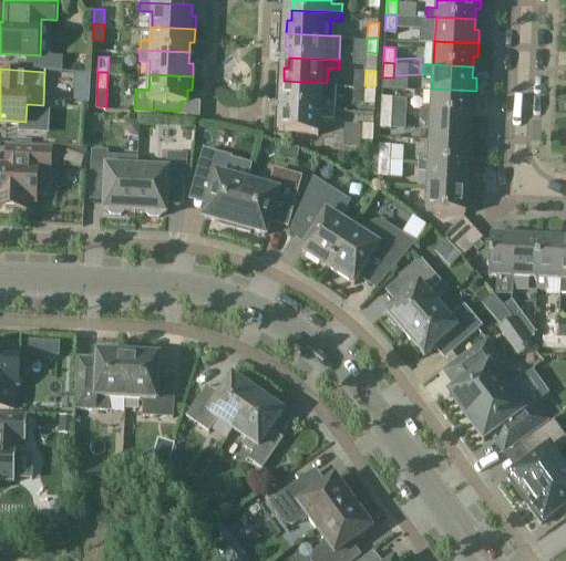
[(327,83),(284,81),(283,94),(287,94),(287,105),(342,107),(343,84),(327,83)]
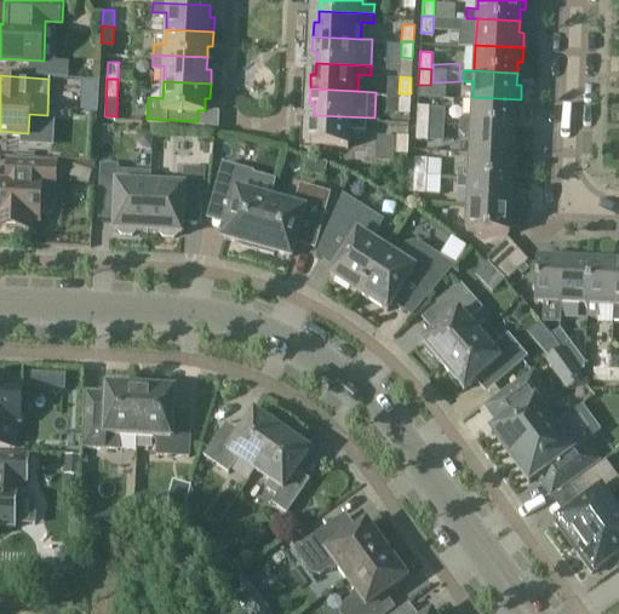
[(431,104),(458,107),(459,92),(433,90),(431,104)]
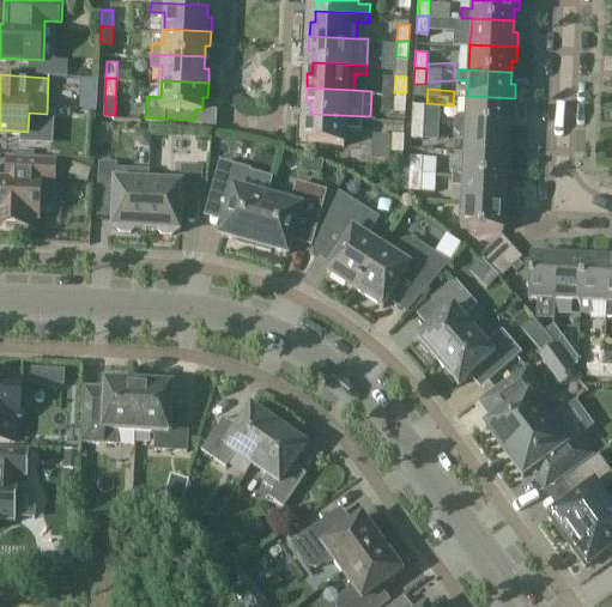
[(406,92),(394,92),(393,109),(405,109),(406,92)]
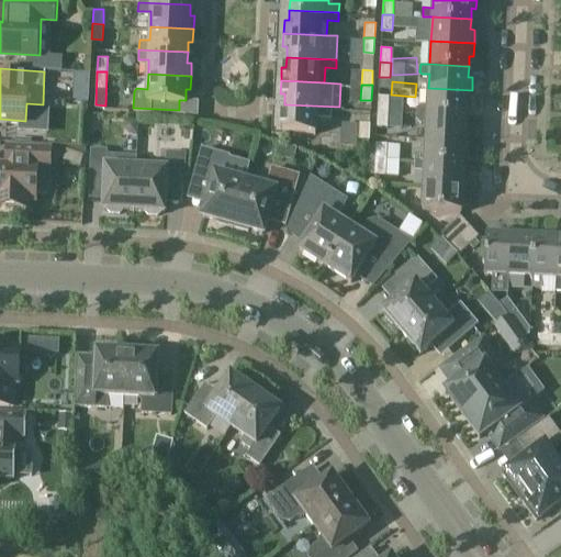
[(417,107),(417,111),(427,111),(466,113),(467,103),(471,103),(472,90),(428,88),(428,103),(422,102),(417,107)]
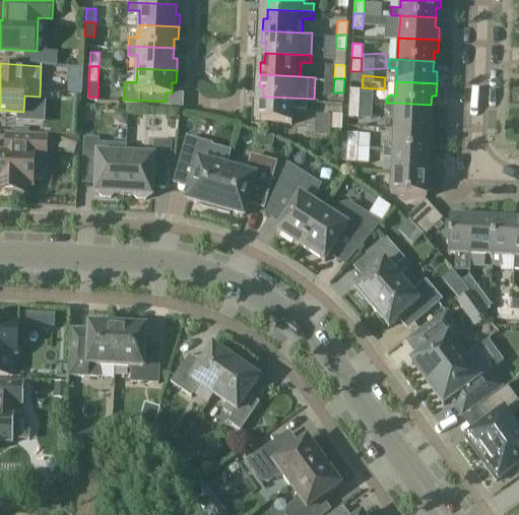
[(349,101),(359,102),(360,87),(350,86),(349,101)]
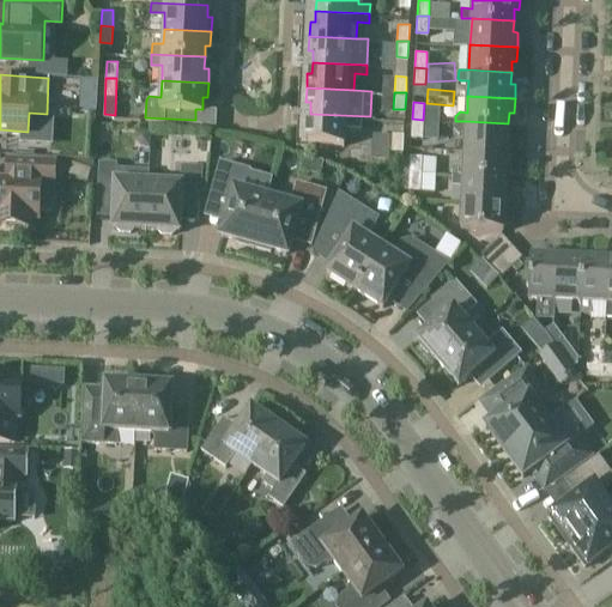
[(304,125),(304,144),(322,145),(322,141),(351,143),(352,126),(370,126),(370,116),(310,114),(309,126),(304,125)]
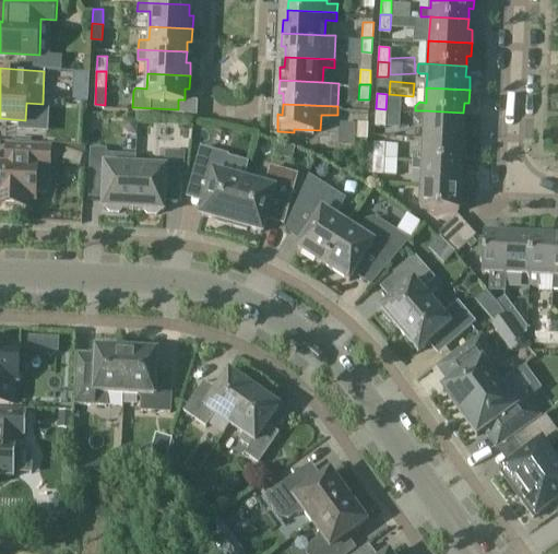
[(386,109),(376,108),(375,124),(386,125),(386,109)]
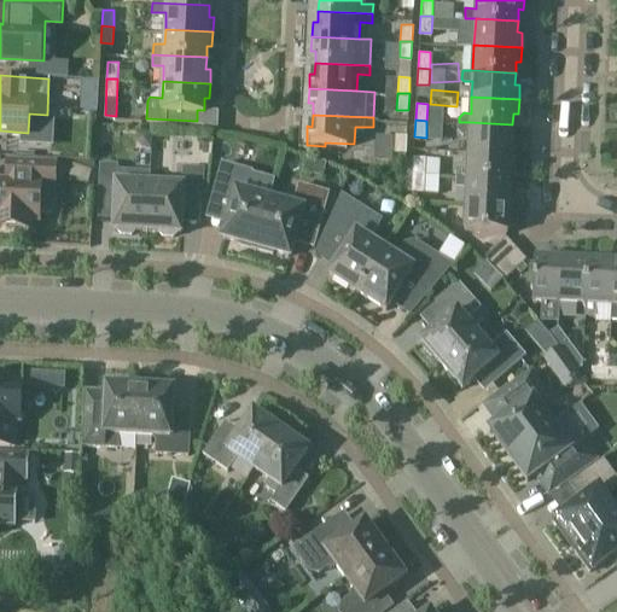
[(459,122),(459,127),(464,132),(470,133),(469,149),(516,151),(517,135),(512,135),(512,124),(470,122),(459,122)]
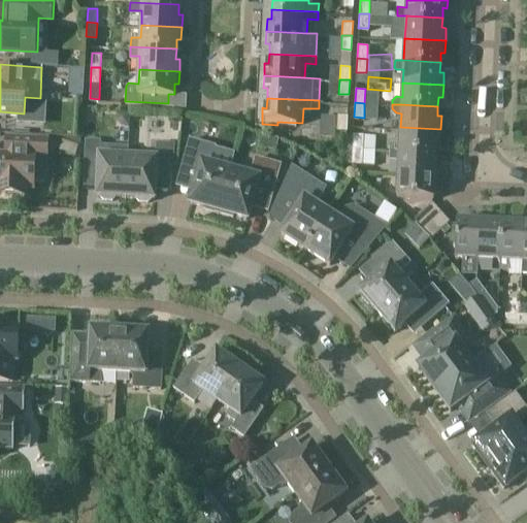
[(347,128),(348,113),(338,113),(337,128),(347,128)]
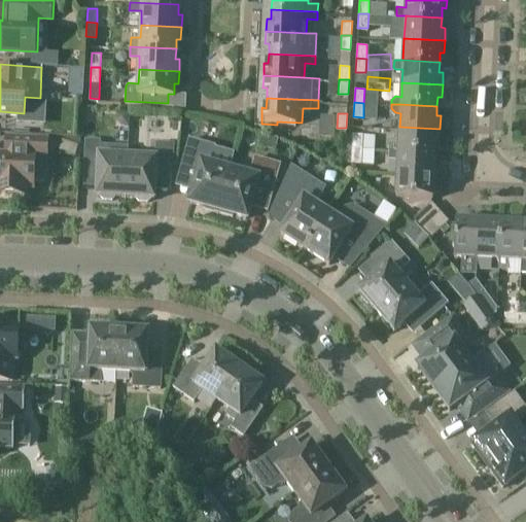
[(390,140),(389,148),(398,149),(434,150),(435,141),(440,141),(440,129),(399,127),(399,140),(390,140)]
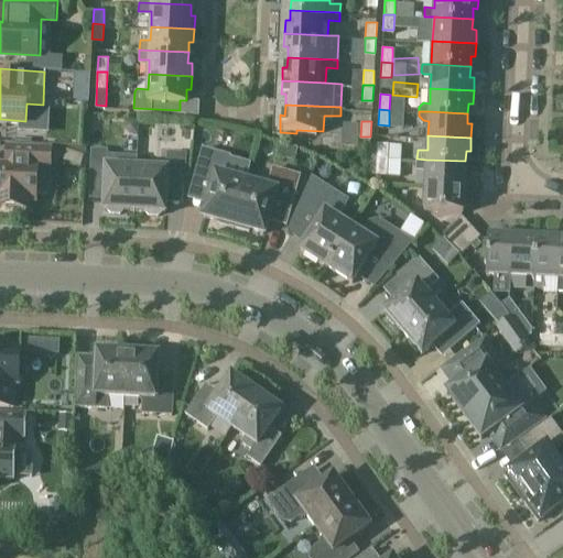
[(275,150),(298,154),(300,142),(278,138),(275,150)]
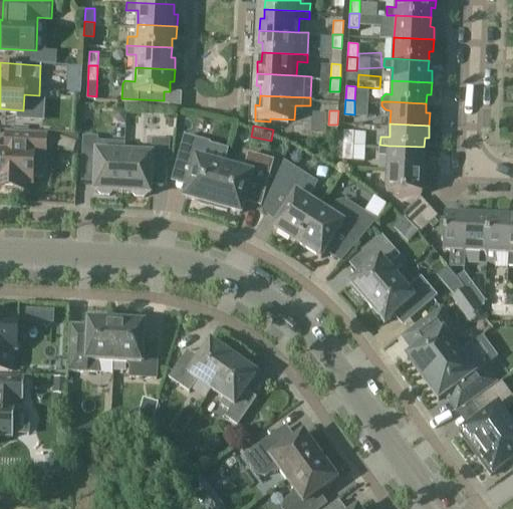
[(64,129),(63,135),(77,139),(78,139),(78,130),(64,129)]
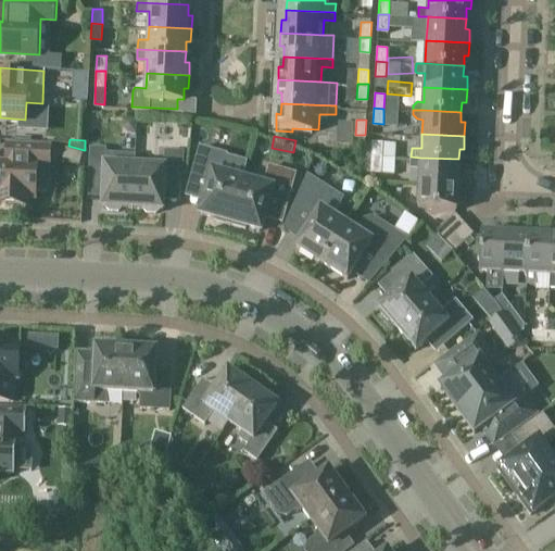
[(376,139),(375,154),(385,154),(386,140),(376,139)]
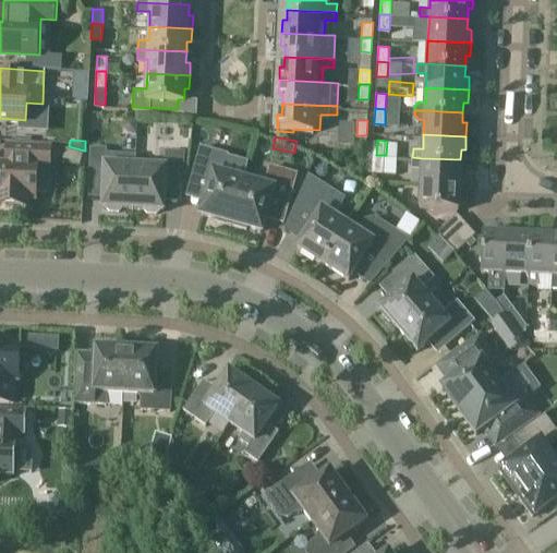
[(0,161),(0,202),(26,204),(26,195),(35,195),(35,189),(41,189),(45,188),(47,185),(48,182),(48,175),(50,144),(7,142),(5,163),(0,161)]
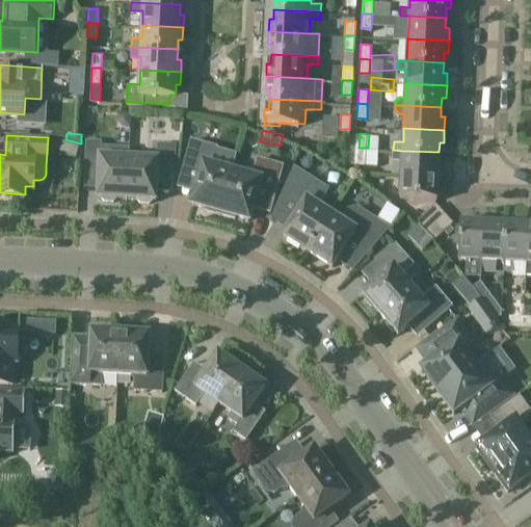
[(220,212),(232,169),(218,166),(213,157),(216,145),(191,137),(184,164),(201,169),(192,202),(206,205),(205,208),(220,212)]
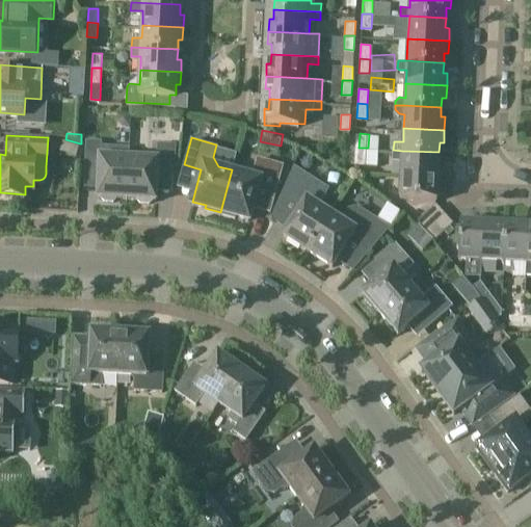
[(86,138),(85,167),(99,167),(98,195),(101,195),(104,199),(113,199),(116,196),(127,196),(129,156),(100,154),(101,139),(86,138)]
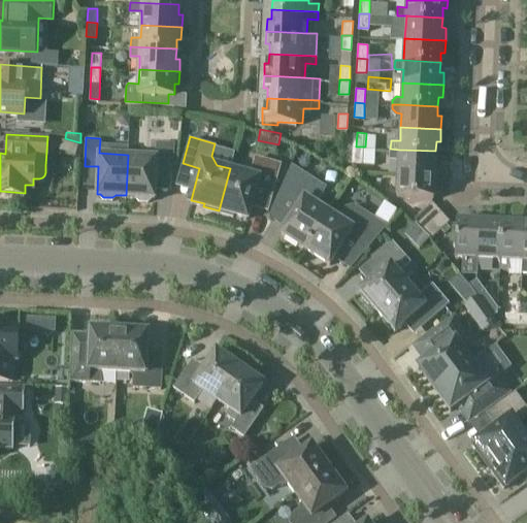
[(156,156),(128,155),(126,195),(136,196),(138,198),(147,199),(151,196),(155,196),(156,169),(171,170),(174,141),(157,140),(156,156)]
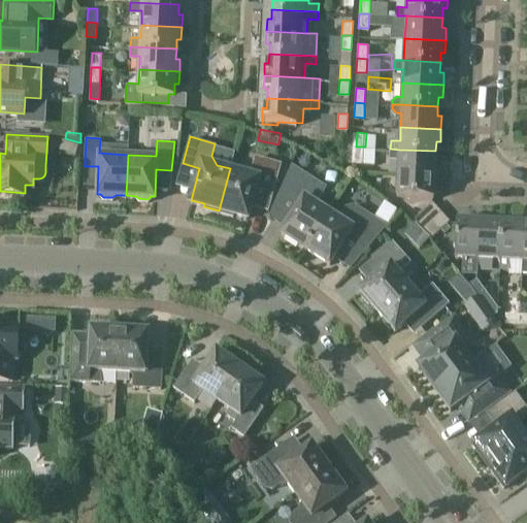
[(388,157),(387,143),(367,144),(368,158),(388,157)]
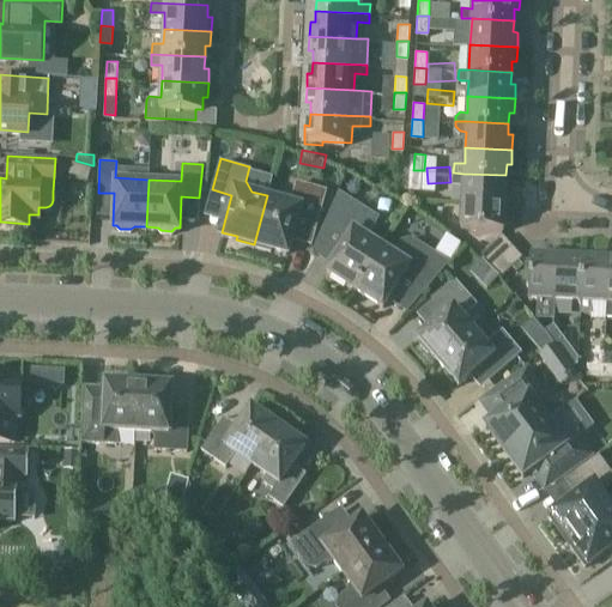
[(424,170),(413,170),(412,187),(424,187),(424,170)]
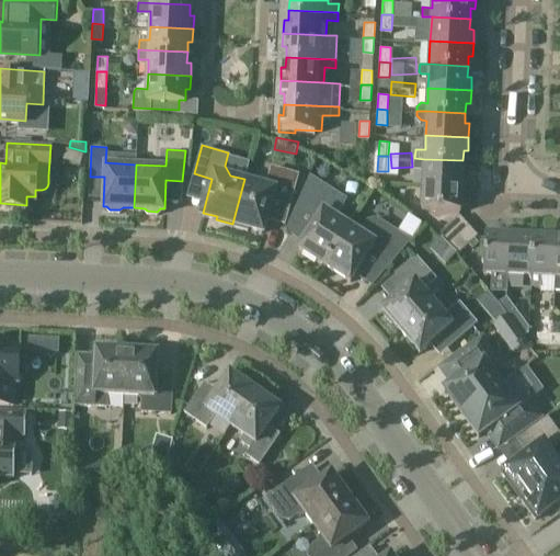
[(414,158),(414,168),(424,168),(423,182),(466,184),(467,171),(463,171),(463,160),(424,159),(414,158)]
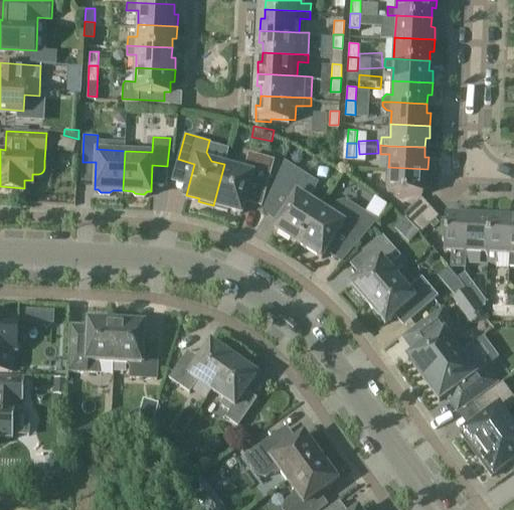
[(224,164),(213,205),(227,209),(228,206),(240,210),(248,182),(252,180),(267,184),(274,158),(248,151),(245,163),(237,168),(224,164)]
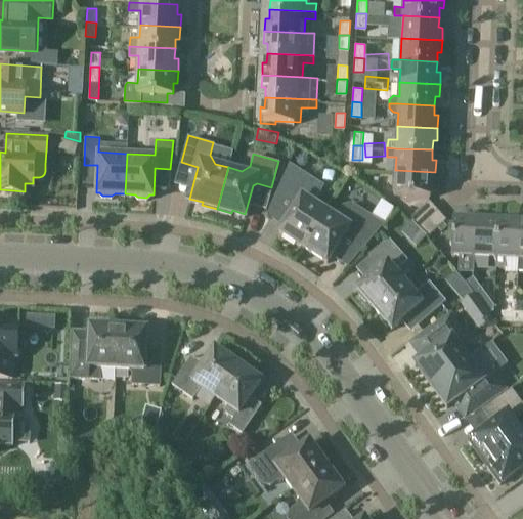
[(290,162),(277,190),(296,202),(279,229),(303,245),(325,209),(316,204),(315,197),(323,183),(290,162)]
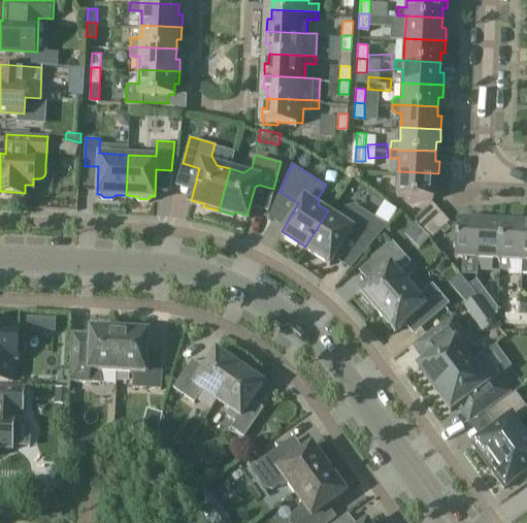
[(438,173),(398,171),(397,195),(433,196),(434,186),(438,186),(438,173)]
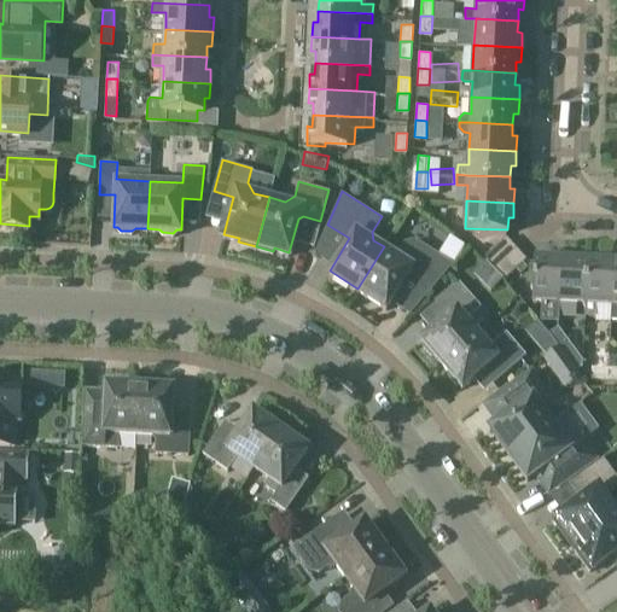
[(494,266),(517,245),(506,234),(483,255),(494,266)]
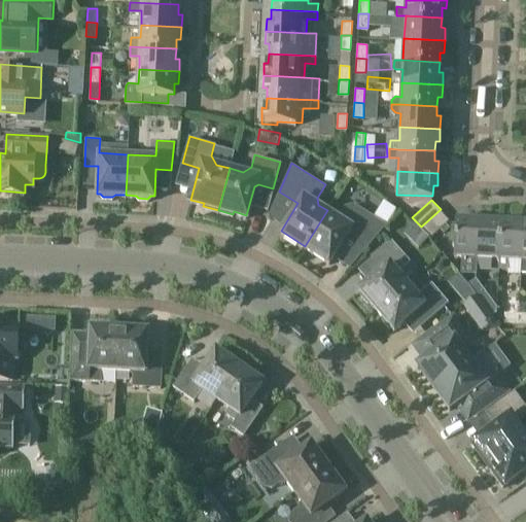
[(338,217),(327,210),(305,246),(329,262),(346,234),(364,246),(385,222),(354,203),(346,204),(338,217)]
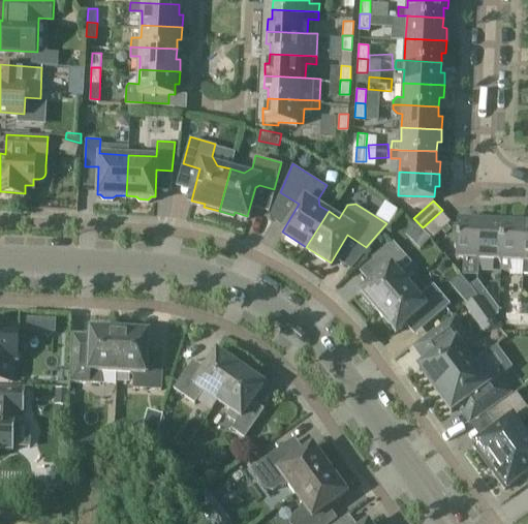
[(451,219),(442,210),(423,227),(432,237),(451,219)]
